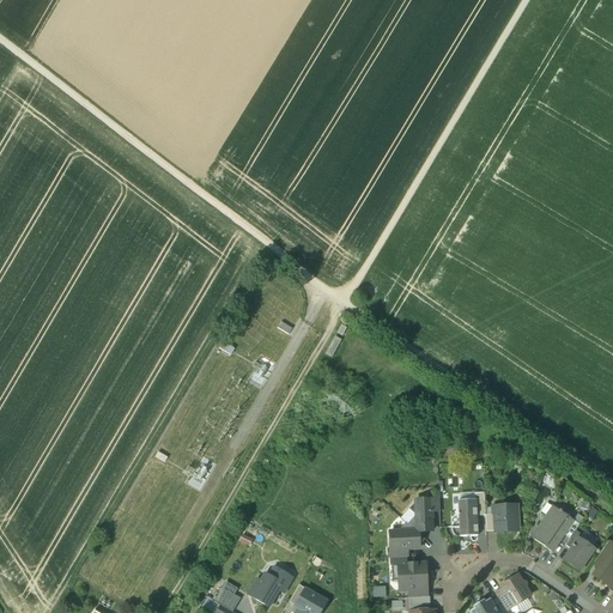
[(291,329),(280,322),(277,328),(289,335),(291,329)]
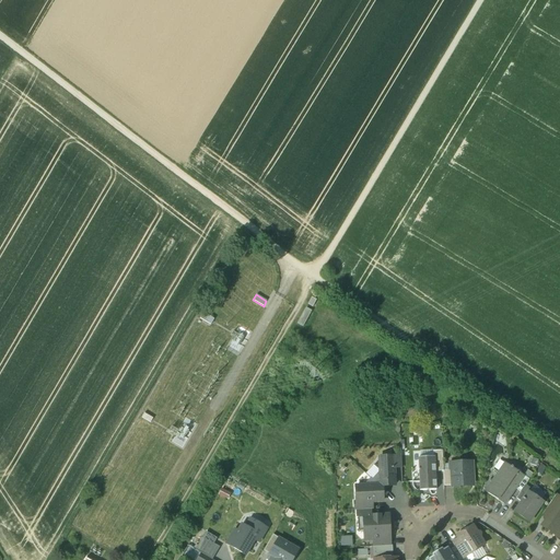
[(202,313),(199,318),(210,325),(213,319),(202,313)]
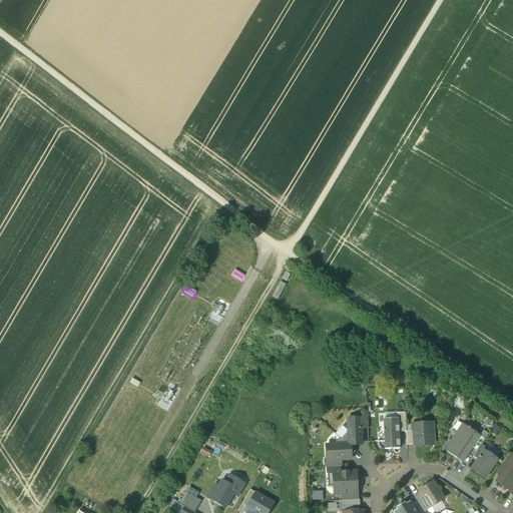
[(139,384),(131,379),(129,383),(137,388),(139,384)]
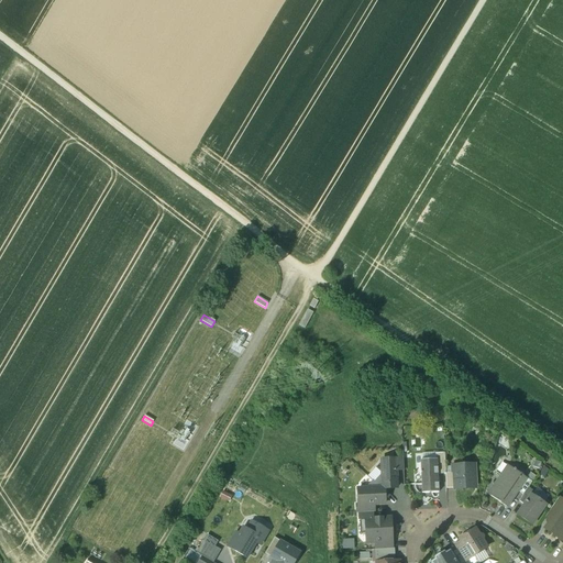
[(403,453),(394,453),(394,460),(395,460),(395,471),(396,471),(404,471),(403,453)]
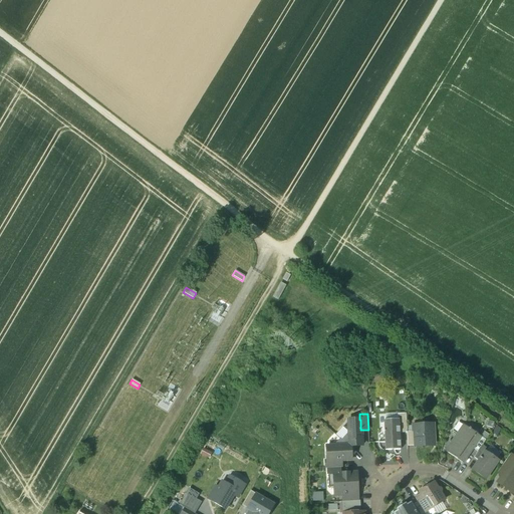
[(406,414),(398,415),(398,420),(399,420),(400,434),(407,433),(406,414)]
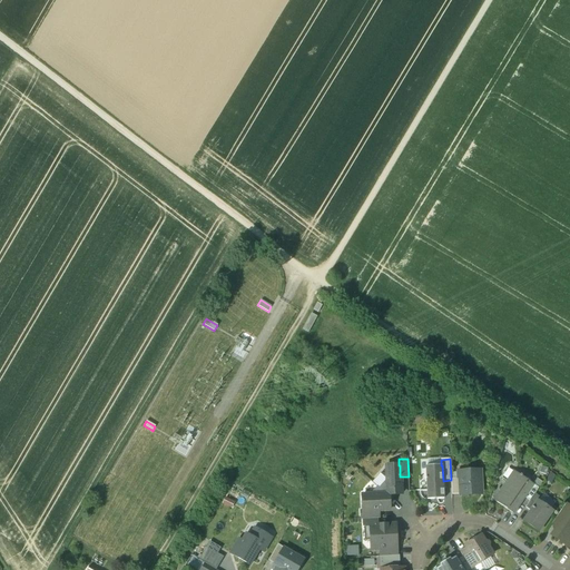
[(399,465),(386,467),(386,480),(379,489),(385,495),(389,494),(389,495),(402,494),(401,477),(400,477),(400,465),(399,465)]
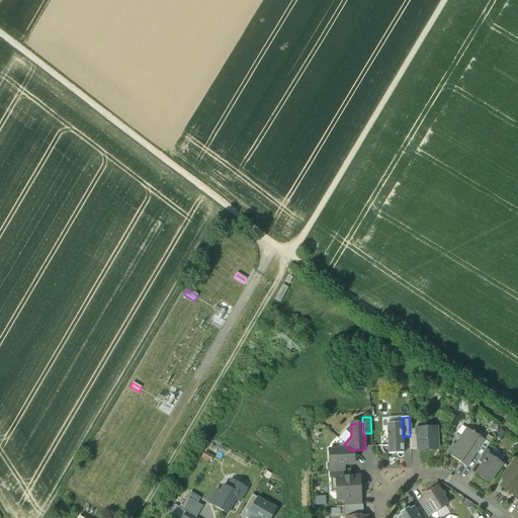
[(401,423),(386,424),(386,434),(386,435),(387,435),(387,454),(403,453),(403,437),(402,423),(401,423)]
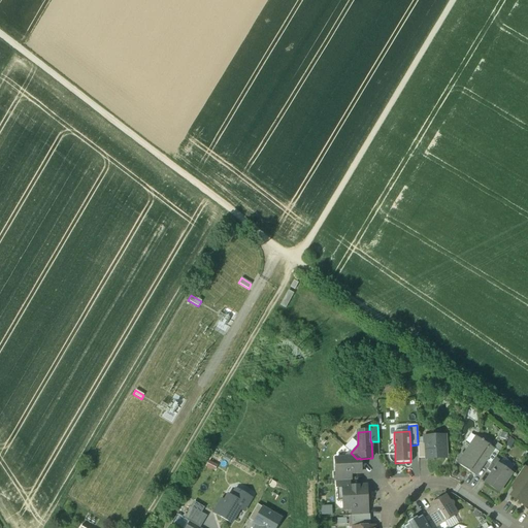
[(438,437),(435,435),(432,435),(430,437),(424,438),(424,443),(426,443),(427,458),(446,458),(444,437),(438,437)]
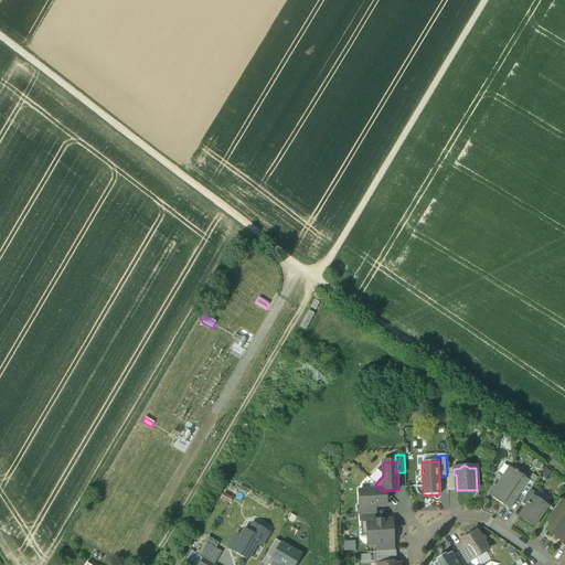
[(528,480),(516,472),(516,471),(515,471),(510,468),(490,497),(508,510),(519,493),(528,480)]
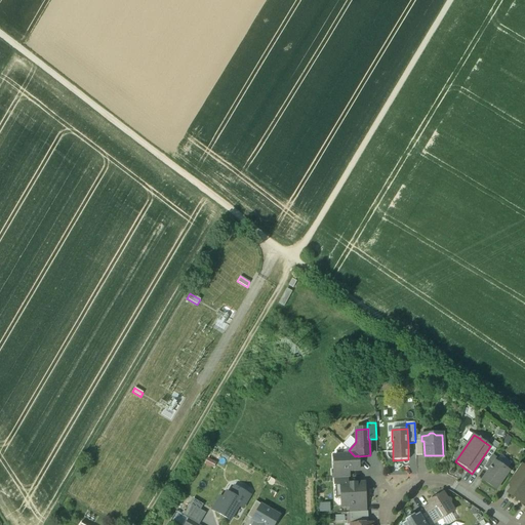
[(421,441),(415,442),(416,455),(425,455),(423,441),(421,441)]
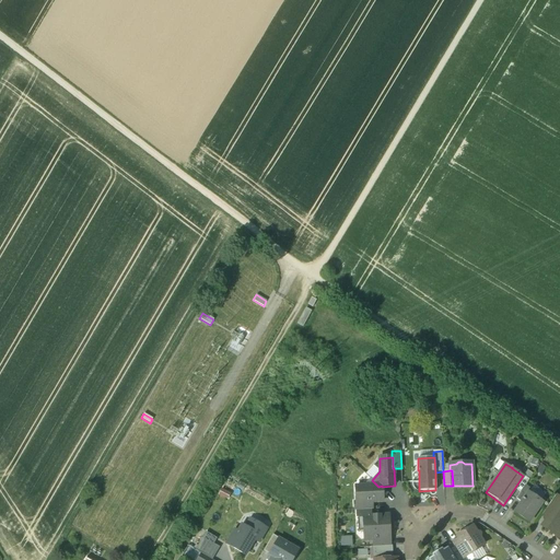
[(523,476),(514,489),(520,492),(525,486),(528,480),(523,476)]
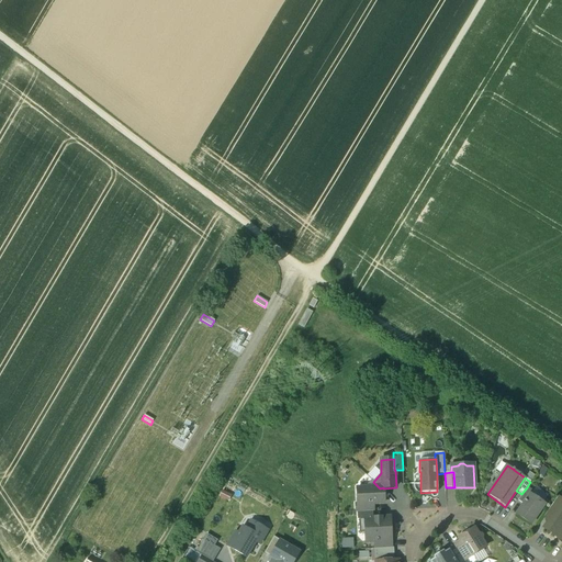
[(372,481),(364,489),(357,489),(358,504),(358,505),(373,504),(384,504),(383,489),(383,487),(380,489),(373,482),(372,481)]
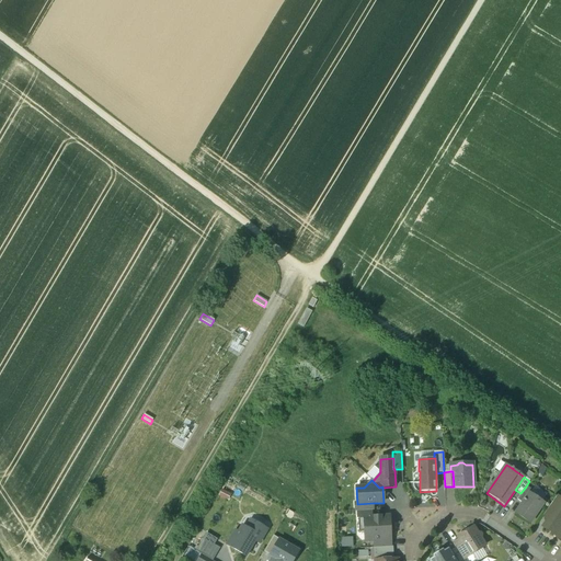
[(521,493),(516,500),(522,503),(529,493),(529,494),(531,491),(526,487),(521,493)]
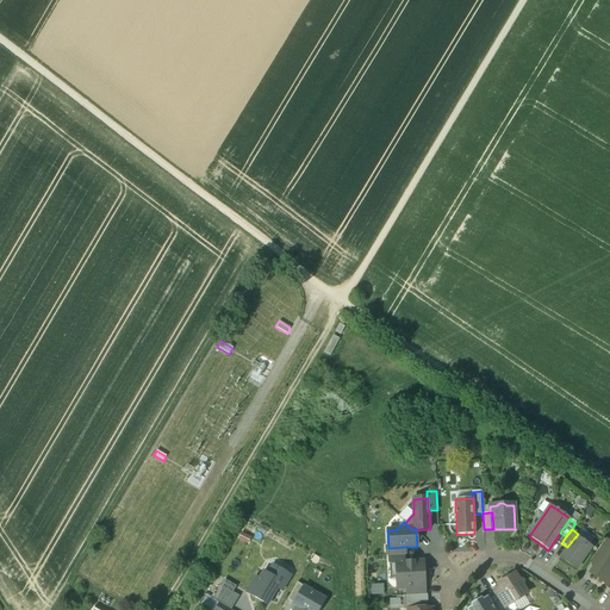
[(567,547),(560,558),(576,568),(591,547),(576,537),(576,536),(567,547)]
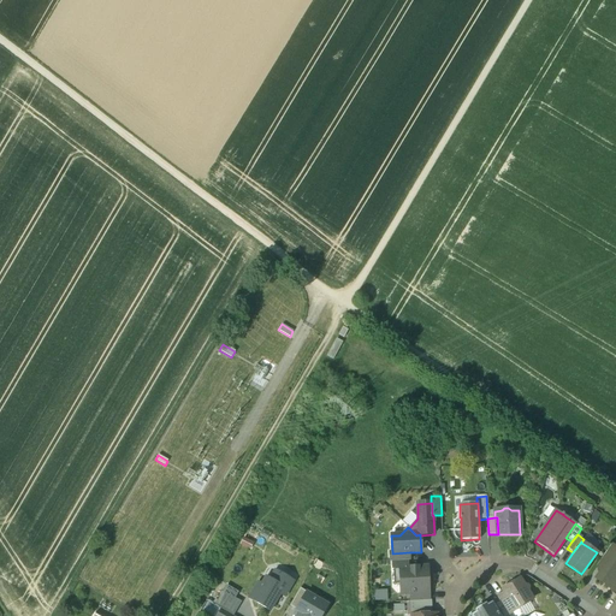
[(615,549),(610,545),(598,563),(604,567),(614,554),(615,554),(615,551),(615,549)]
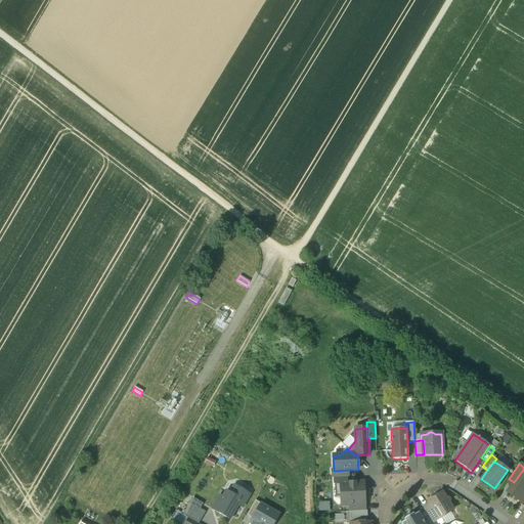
[(348,470),(334,471),(334,470),(332,470),(333,478),(334,478),(346,477),(348,477),(348,470)]
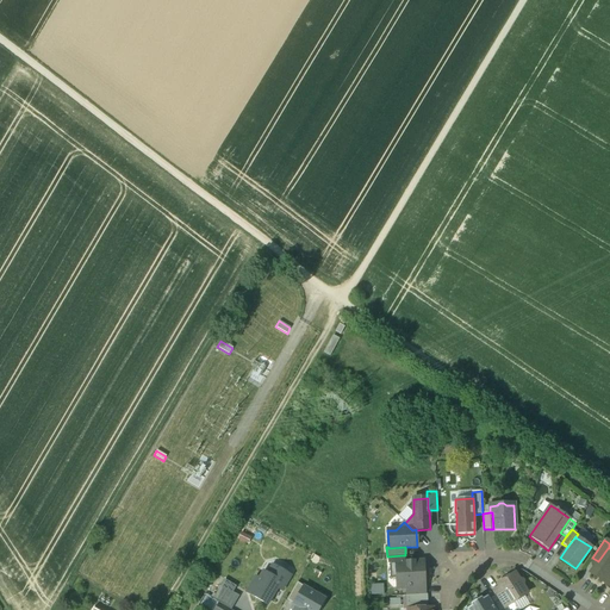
[(609,549),(609,548),(608,548),(598,561),(591,572),(608,584),(609,579),(609,549)]
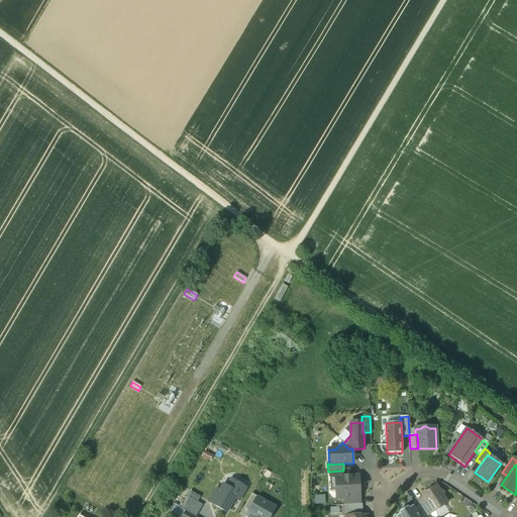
[(358,476),(341,477),(341,478),(335,479),(336,499),(344,498),(358,497),(359,497),(358,476)]
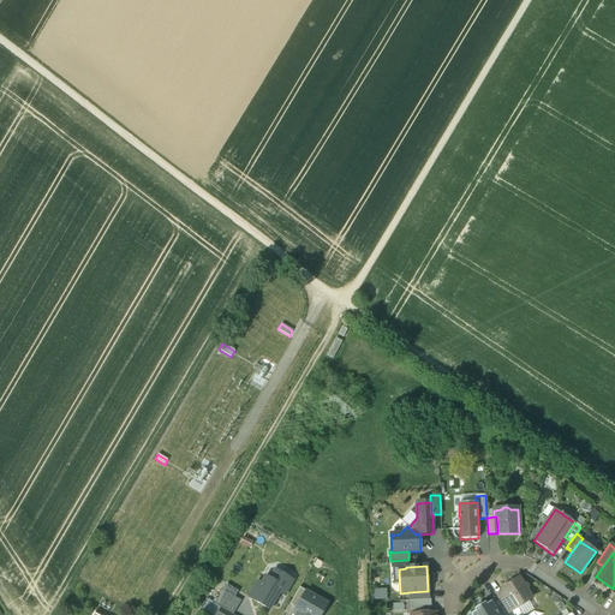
[(275,571),(270,579),(266,577),(252,599),(270,610),(280,593),(285,597),(293,581),(275,571)]
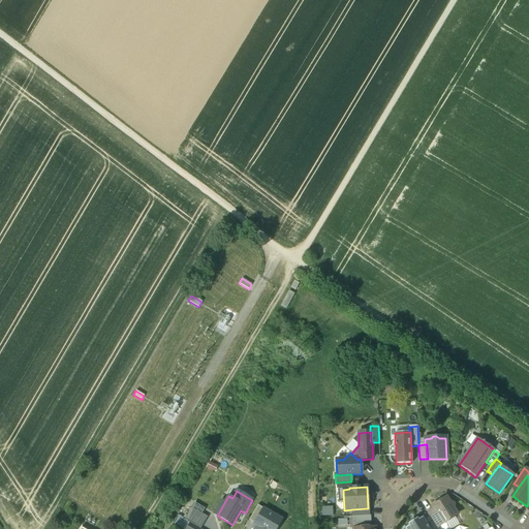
[(445,498),(432,506),(433,508),(443,524),(457,515),(453,508),(453,506),(452,504),(449,503),(445,498)]
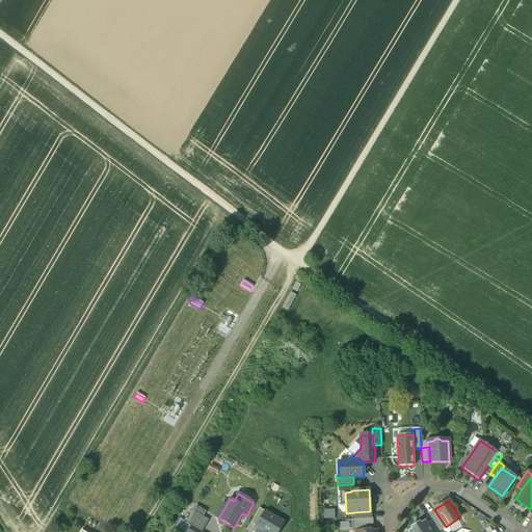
[(192,526),(202,531),(209,520),(203,516),(206,511),(195,505),(186,523),(192,526)]
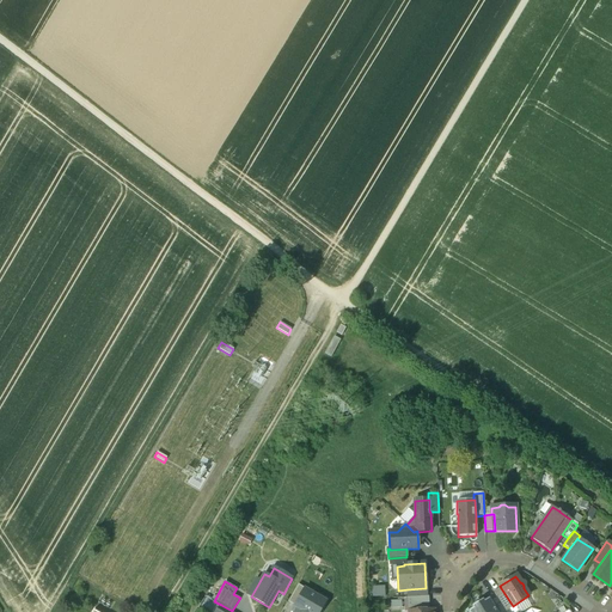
[(513,606),(501,588),(494,593),(497,599),(505,611),(513,606)]
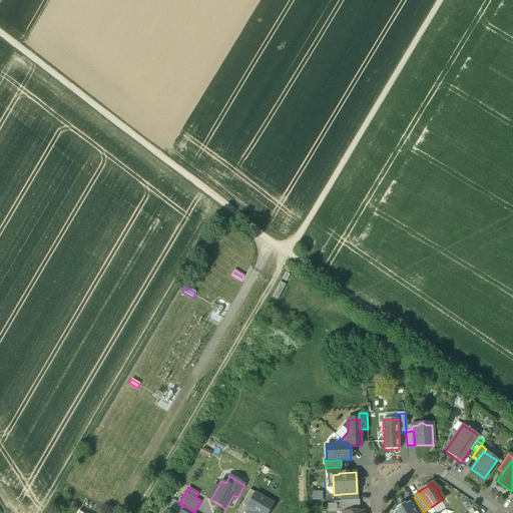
[(246,512),(268,512),(273,504),(255,494),(246,509),(248,510),(246,512)]
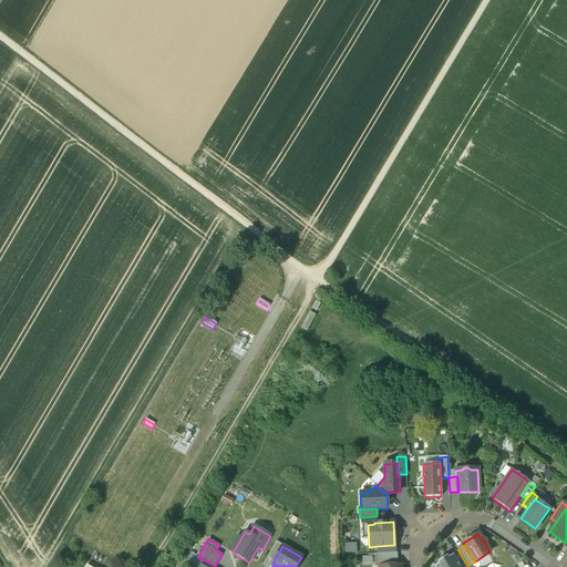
[(104,555),(95,550),(92,556),(101,562),(104,555)]
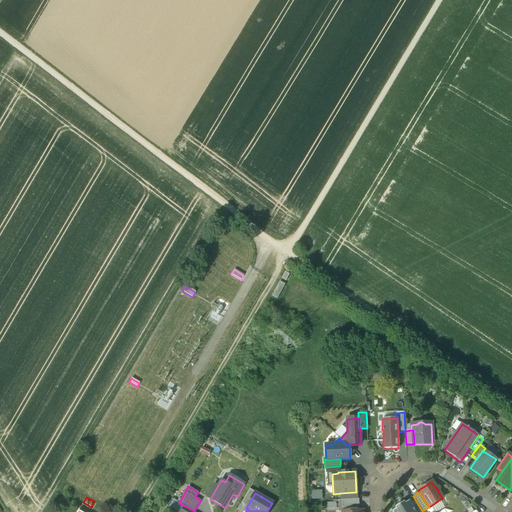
[(341,500),(340,500),(341,511),(342,511),(359,510),(358,499),(356,499),(341,500)]
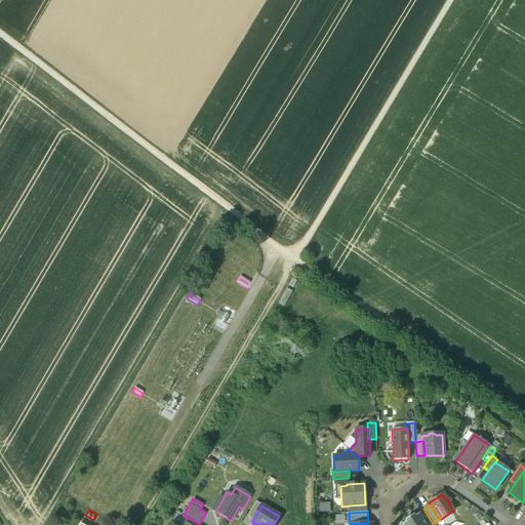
[(419,514),(414,517),(413,515),(405,520),(406,522),(402,524),(426,524),(421,517),(419,514)]
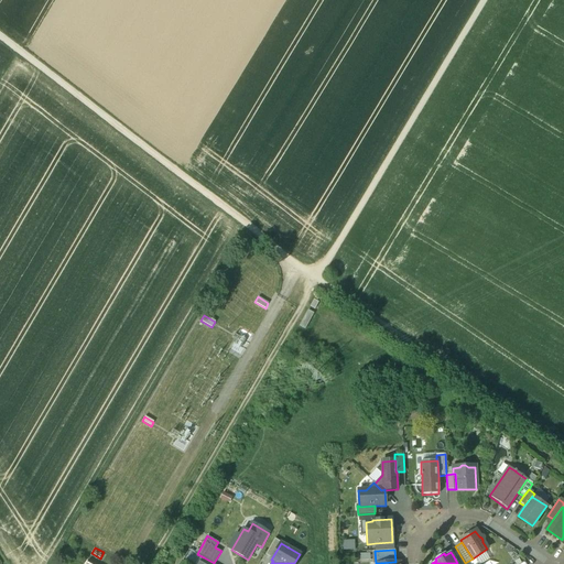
[(465,563),(458,552),(453,555),(457,563),(466,563),(465,563)]
